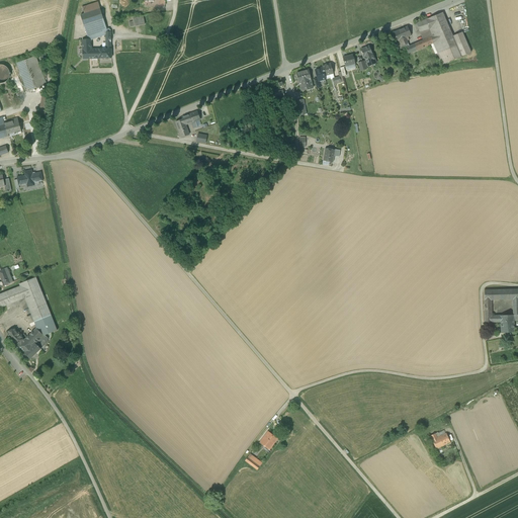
[(98,3),(82,8),(84,14),(100,9),(98,3)]
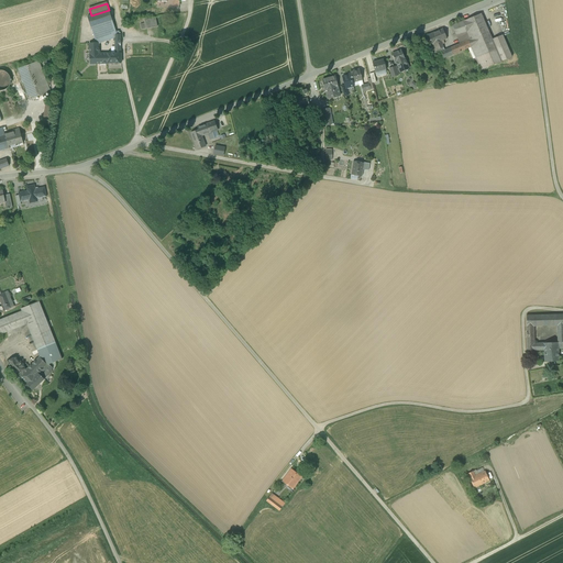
[(91,29),(113,22),(109,10),(91,15),(87,17),(91,29)]
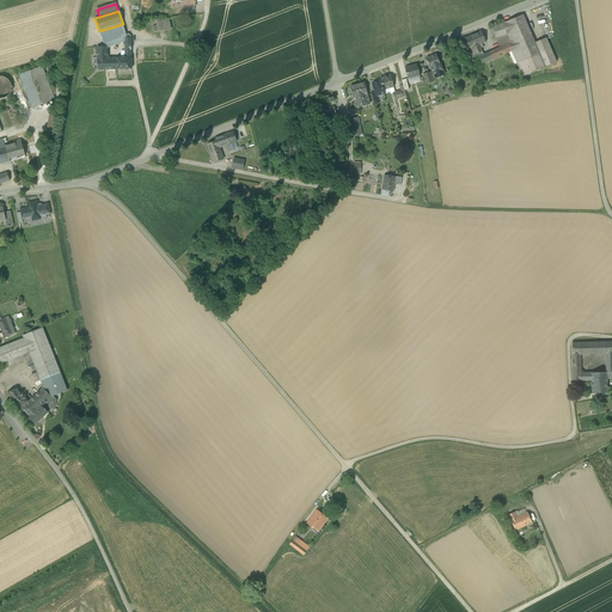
[(522,16),(505,23),(509,43),(510,44),(512,51),(516,63),(539,54),(534,43),(522,16)]
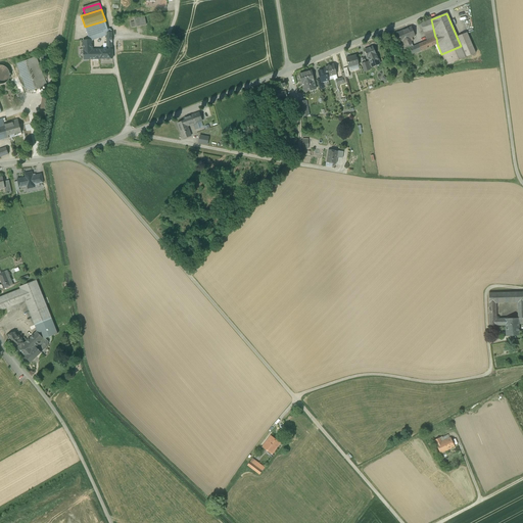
[(145,25),(144,19),(131,22),(132,28),(145,25)]
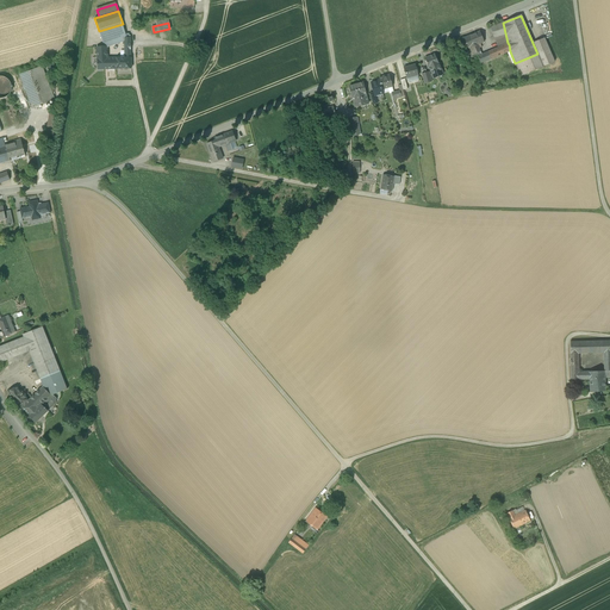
[(498,47),(508,43),(503,23),(490,27),(498,47)]
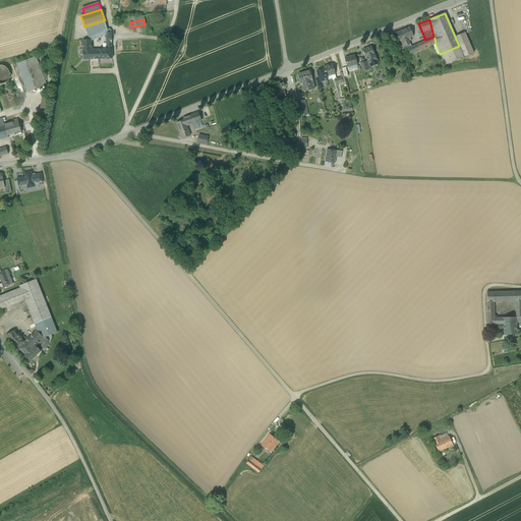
[(105,20),(84,26),(90,40),(91,40),(91,41),(95,40),(105,36),(105,32),(108,32),(107,29),(105,20)]
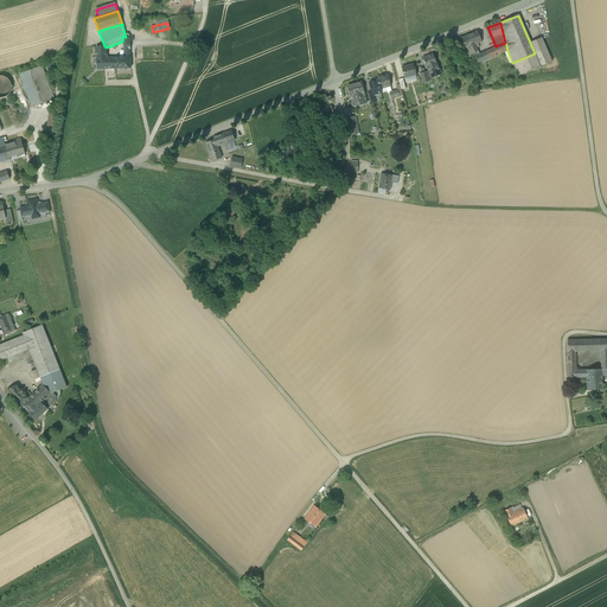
[(466,48),(475,44),(477,49),(479,48),(478,44),(481,42),(478,32),(462,38),(466,48)]
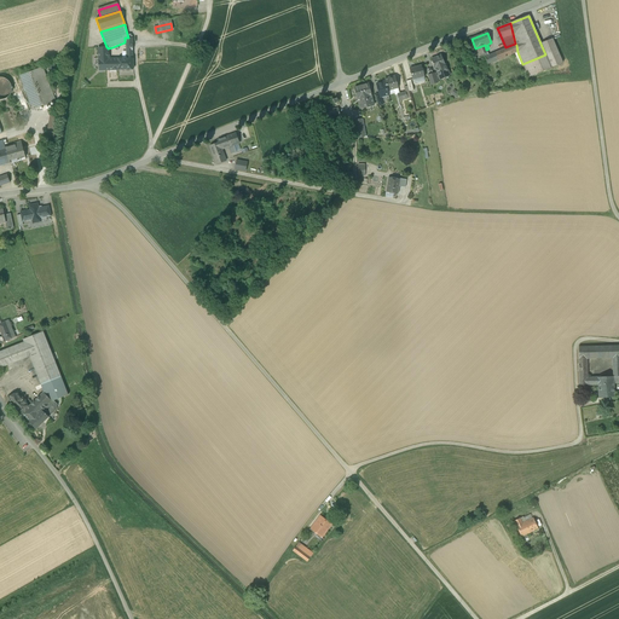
[(553,39),(541,44),(545,55),(522,64),(528,77),(563,63),(553,39)]
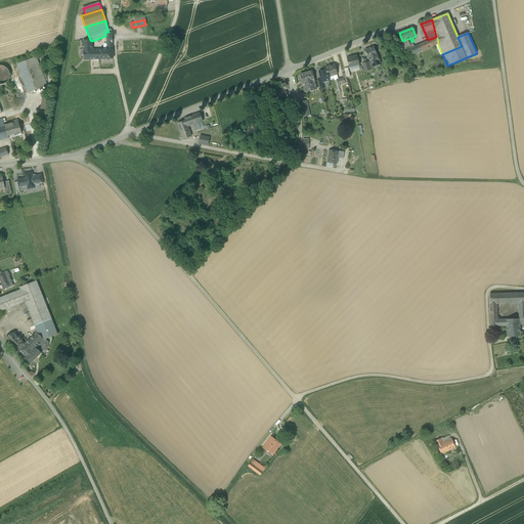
[(410,47),(410,48),(413,47),(411,42),(410,38),(402,41),(405,49),(410,47)]
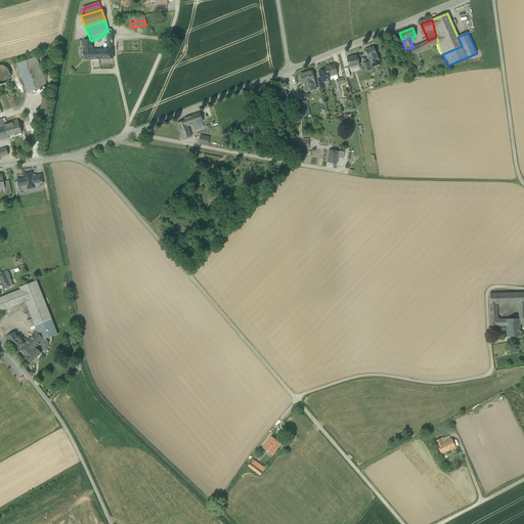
[(412,54),(436,45),(438,44),(437,38),(413,47),(410,48),(412,54)]
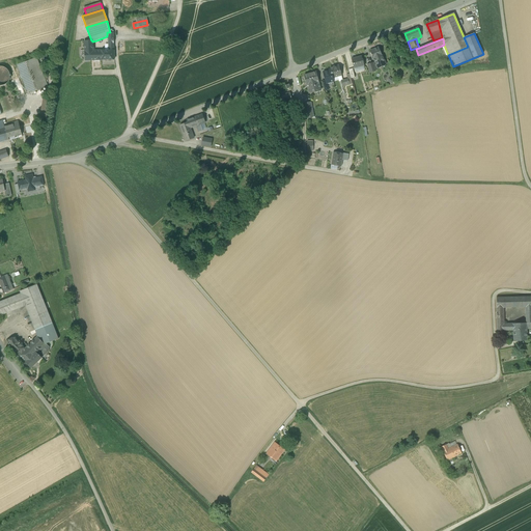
[(91,40),(83,42),(84,60),(101,59),(101,51),(93,51),(92,44),(92,42),(92,40),(91,40)]
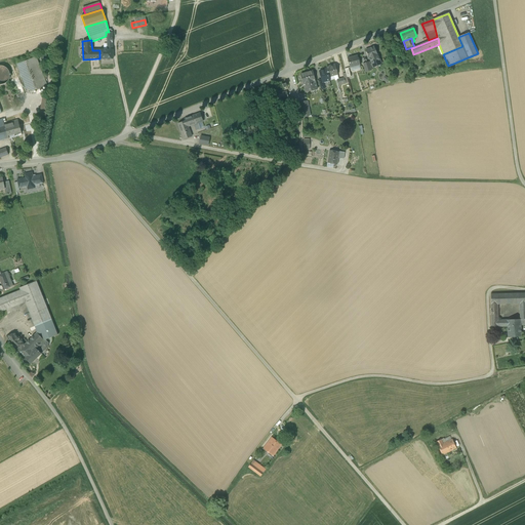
[(113,42),(108,42),(108,50),(99,50),(99,58),(99,59),(113,58),(113,50),(113,42)]
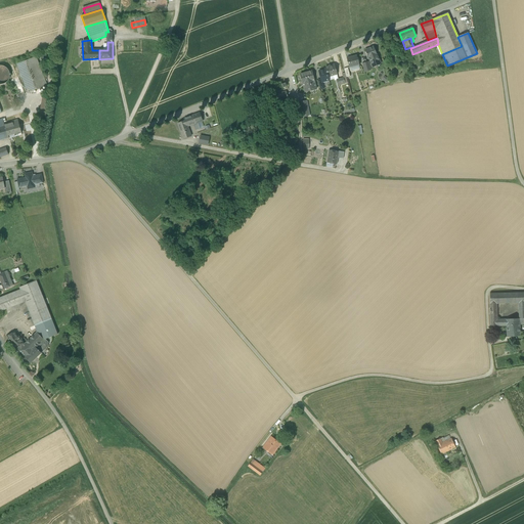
[(374,47),(365,50),(368,58),(372,66),(380,62),(377,54),(374,47)]
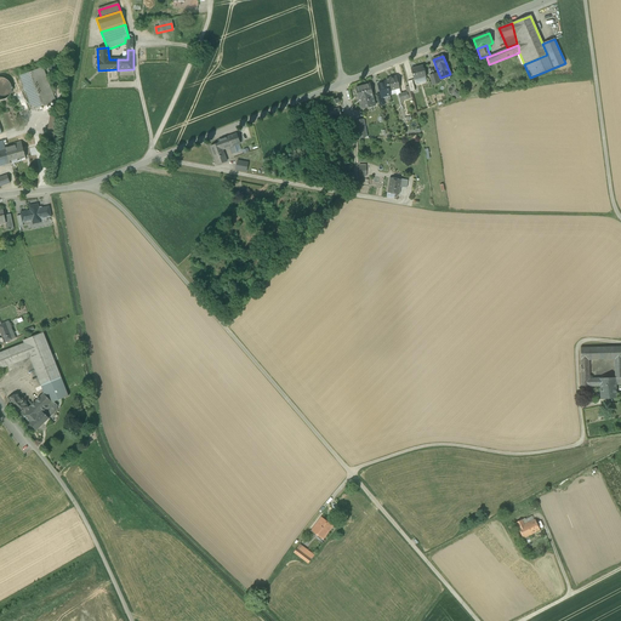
[(422,66),(411,69),(415,80),(426,77),(422,66)]
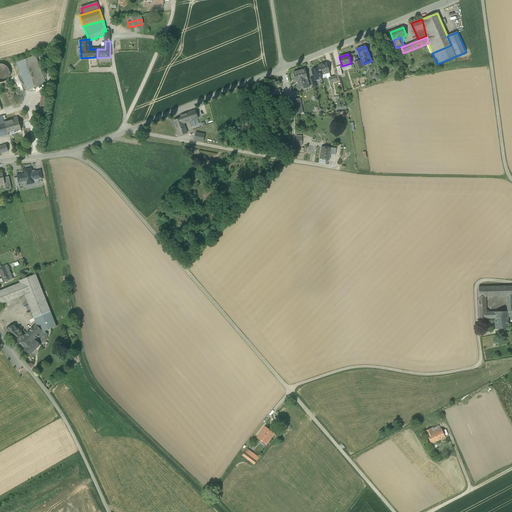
[(35,56),(17,63),(27,90),(46,83),(35,56)]
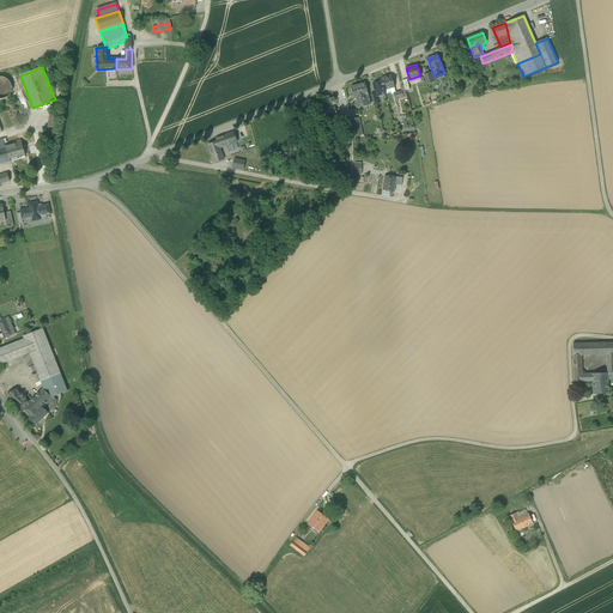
[(431,73),(424,74),(426,84),(434,82),(431,73)]
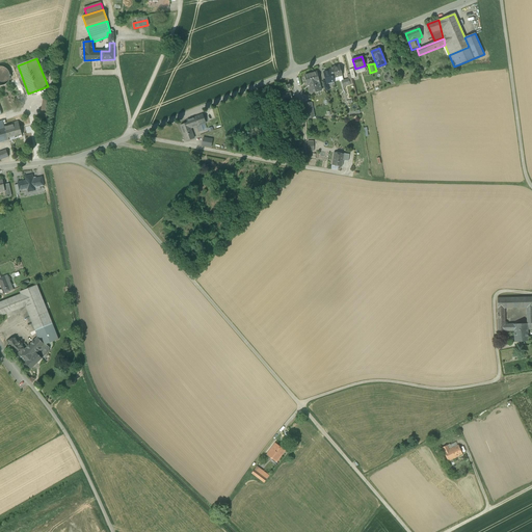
[(340,65),(337,67),(337,68),(330,69),(330,70),(333,78),(334,78),(342,76),(342,75),(340,65)]
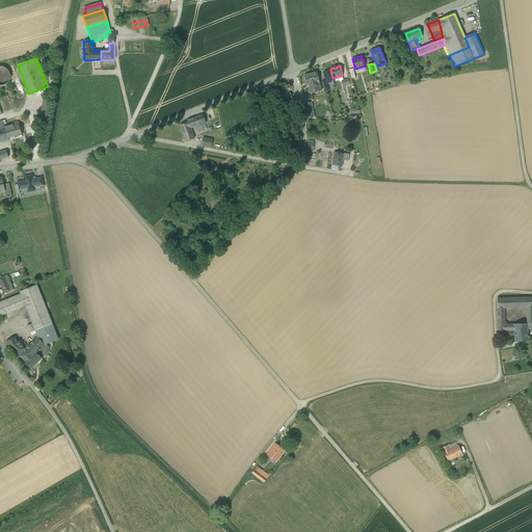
[(0,85),(1,85),(5,84),(8,82),(9,79),(10,75),(9,72),(6,69),(3,68),(0,67),(0,85)]
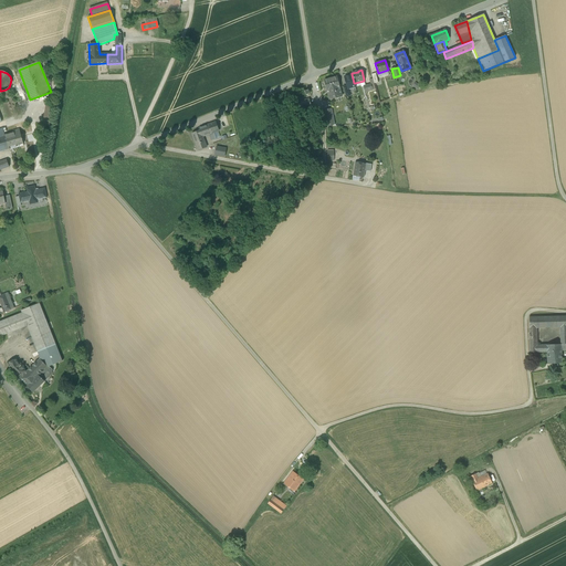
[(352,74),(350,75),(348,76),(345,77),(346,81),(345,82),(345,84),(346,84),(347,85),(348,88),(355,86),(354,83),(352,74)]
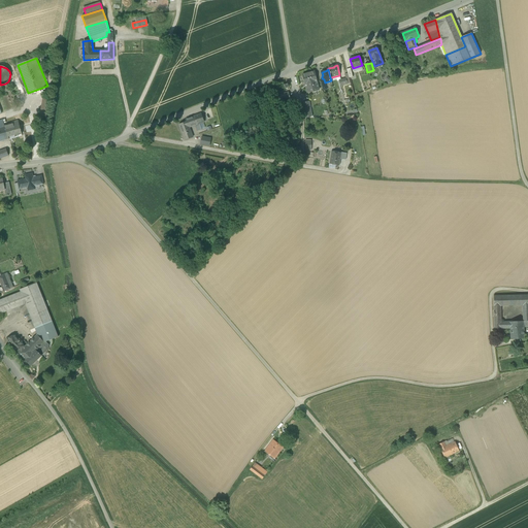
[(315,72),(302,75),(307,93),(319,90),(315,72)]
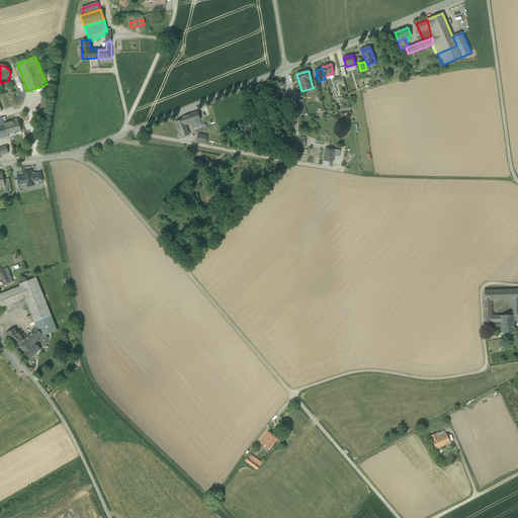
[(18,77),(10,80),(16,97),(24,93),(18,77)]
